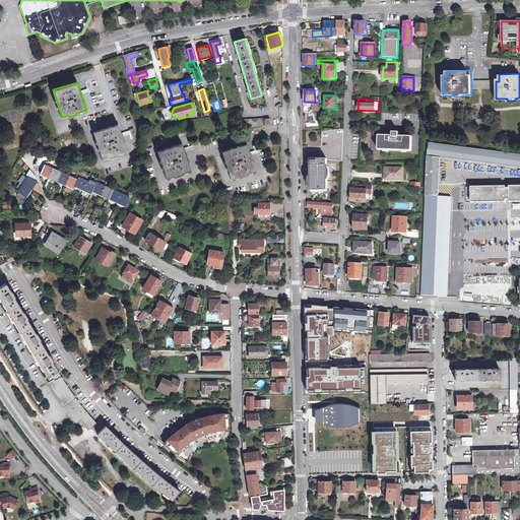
[(240,128),(265,126),(264,119),(264,118),(242,119),(240,128)]
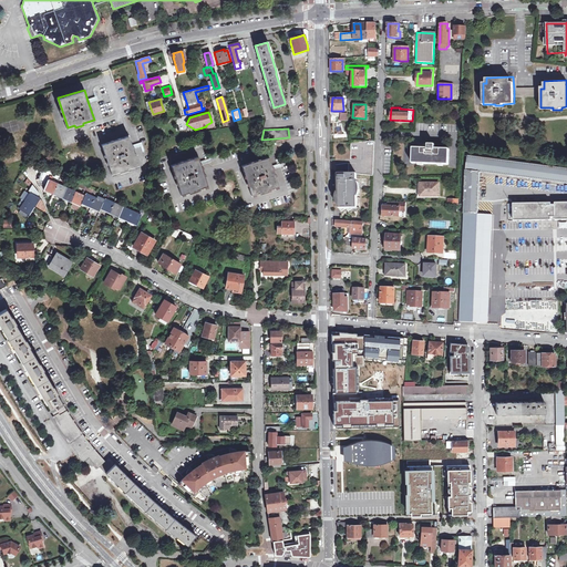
[(112,174),(120,172),(120,173),(129,171),(129,168),(138,165),(133,147),(129,136),(102,144),(112,174)]
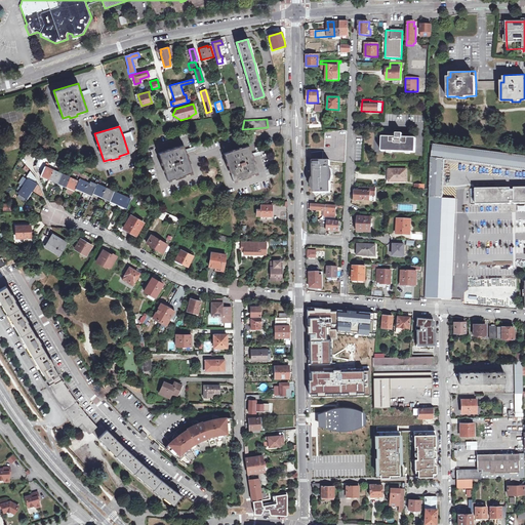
[(322,158),(322,161),(329,160),(346,162),(347,130),(325,132),(325,151),(323,151),(322,158)]
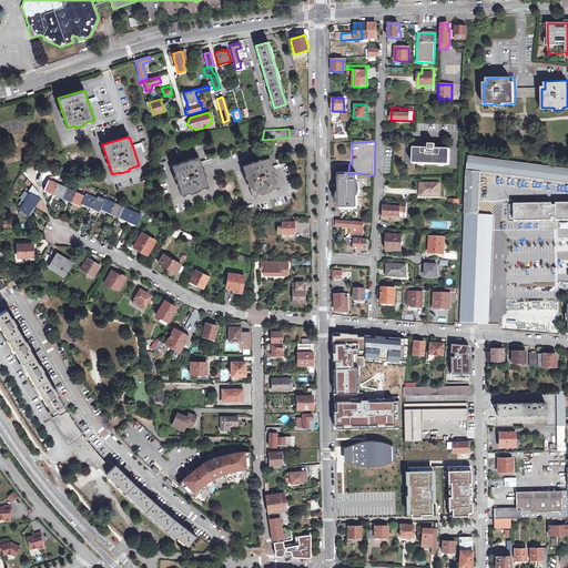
[(448,165),(449,150),(435,150),(435,146),(424,145),(424,149),(413,149),(413,163),(448,165)]
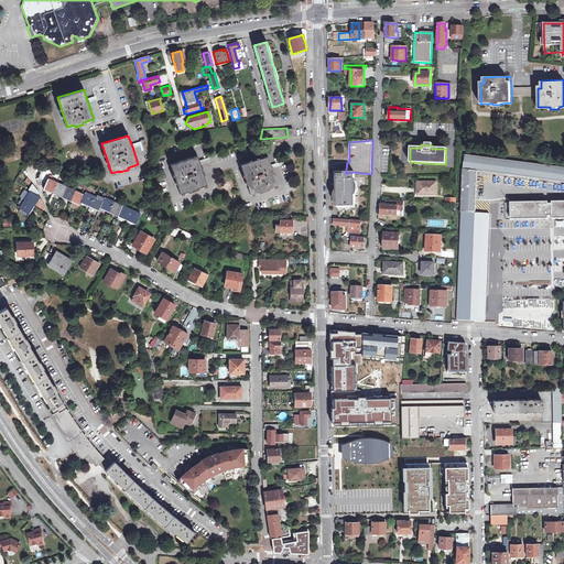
[(188,190),(190,192),(197,190),(196,187),(207,184),(199,162),(197,154),(171,163),(181,192),(188,190)]
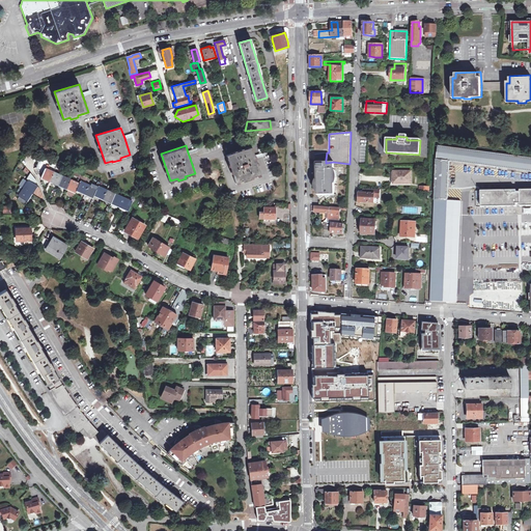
[(426,294),(426,299),(429,299),(429,301),(456,304),(458,259),(462,202),(447,201),(450,162),(530,171),(530,157),(488,152),(438,145),(430,294),(426,294)]
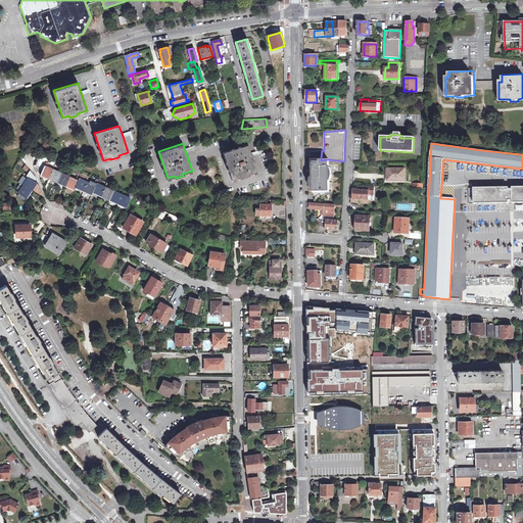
[(233,179),(240,177),(240,179),(248,177),(247,175),(257,172),(251,155),(247,145),(224,153),(233,179)]
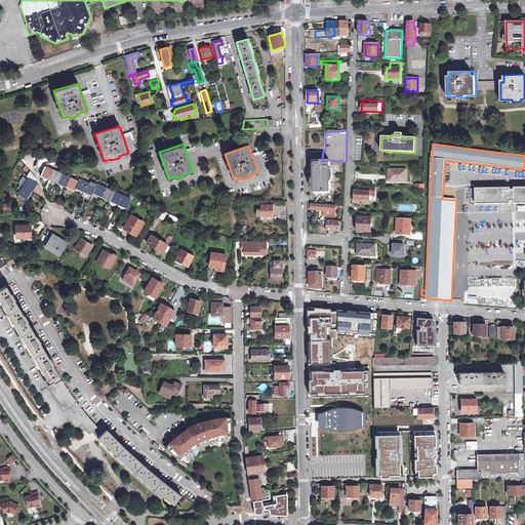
[(314,193),(316,197),(321,194),(322,197),(324,196),(326,195),(328,195),(328,193),(330,193),(329,160),(322,161),(320,161),(313,161),(314,193)]
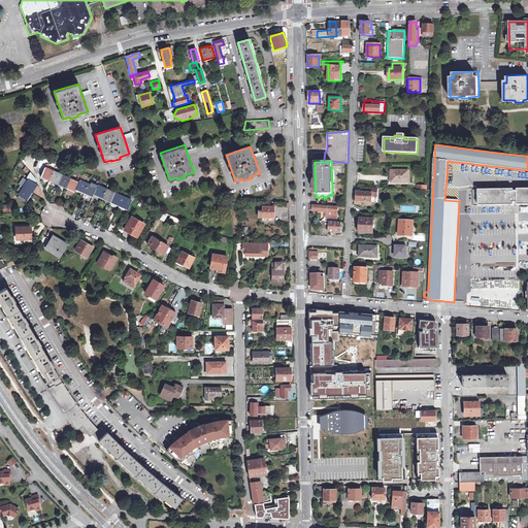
[(40,175),(50,179),(54,170),(48,168),(44,166),(40,175)]
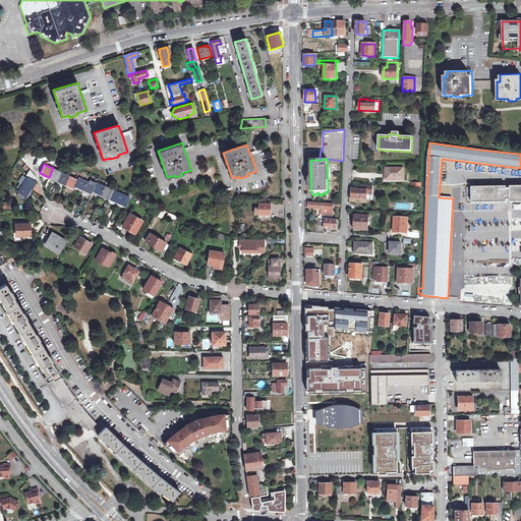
[(27,175),(35,180),(36,177),(30,168),(27,172),(24,176),(26,177),(27,175)]
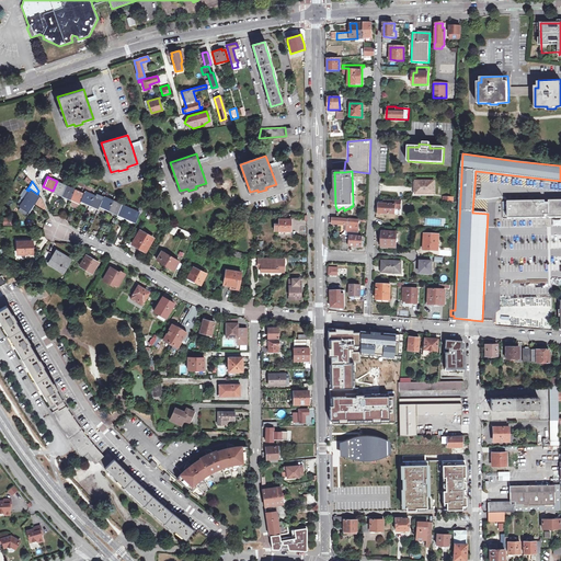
[(57,181),(53,191),(61,194),(66,185),(63,183),(57,181)]
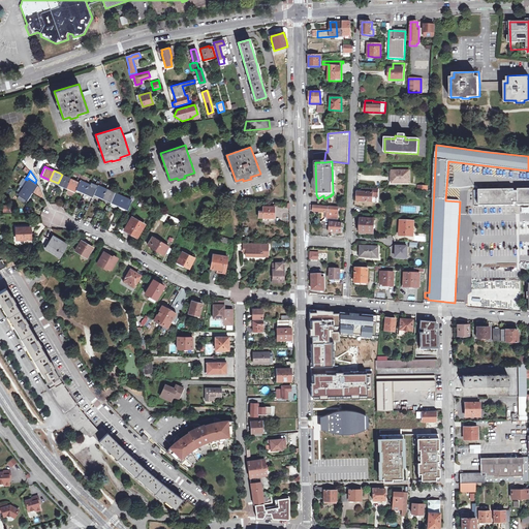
[(410,185),(410,183),(394,183),(394,172),(392,172),(391,184),(410,185)]
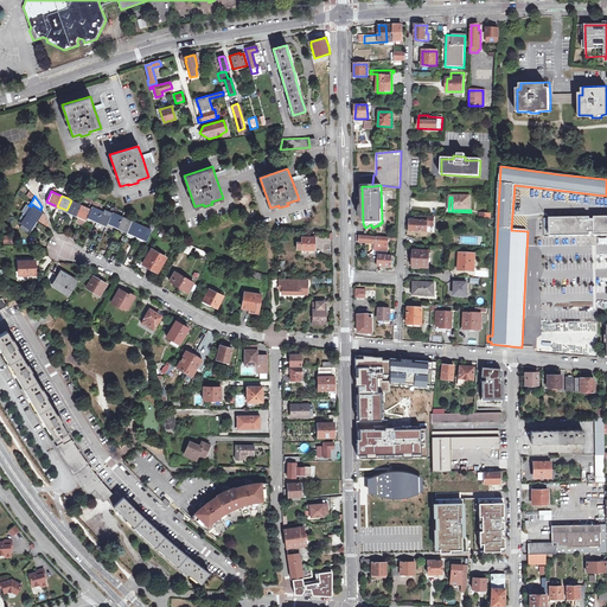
[(452,210),(471,210),(471,197),(452,197),(452,210)]
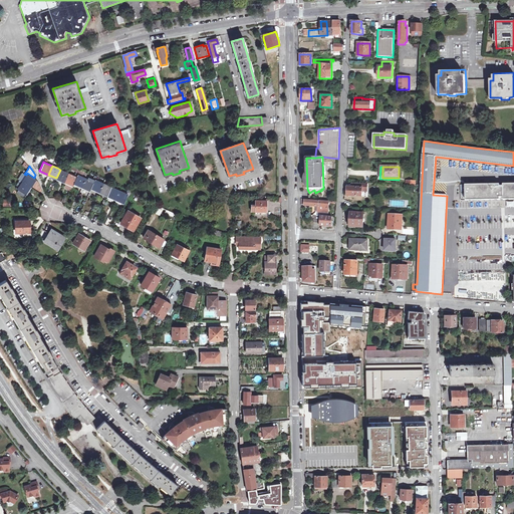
[(56,178),(64,182),(68,173),(62,171),(60,170),(56,178)]
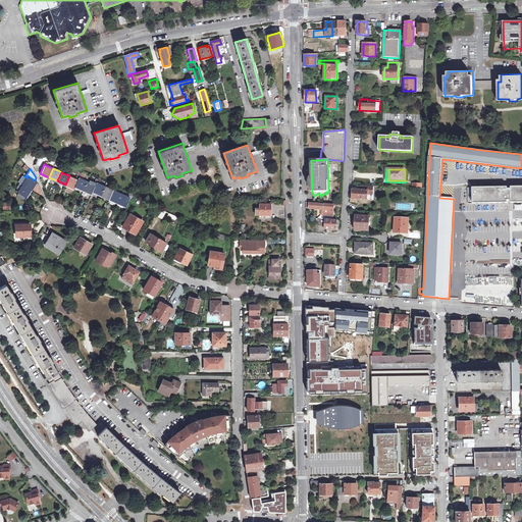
[(27,177),(24,176),(21,174),(17,180),(22,184),(27,177)]
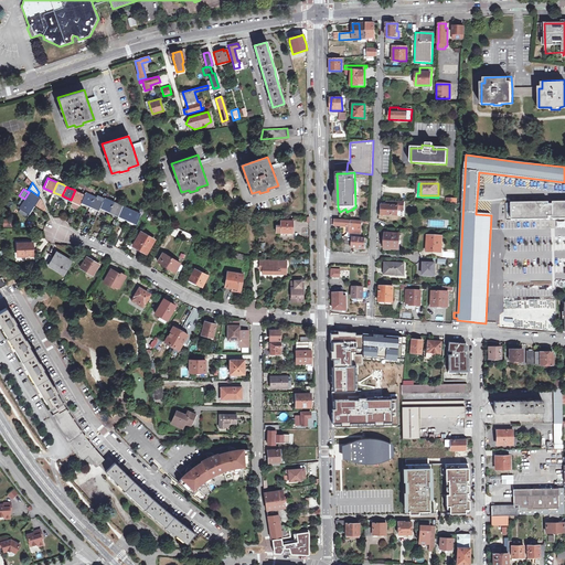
[(38,195),(30,190),(29,192),(24,199),(33,204),(39,195),(38,195)]
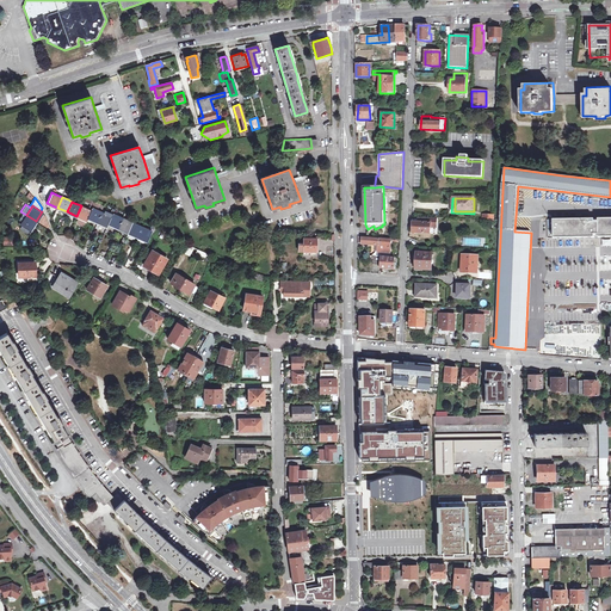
[(81,205),(76,216),(79,217),(86,221),(87,217),(91,210),(88,209),(81,205)]
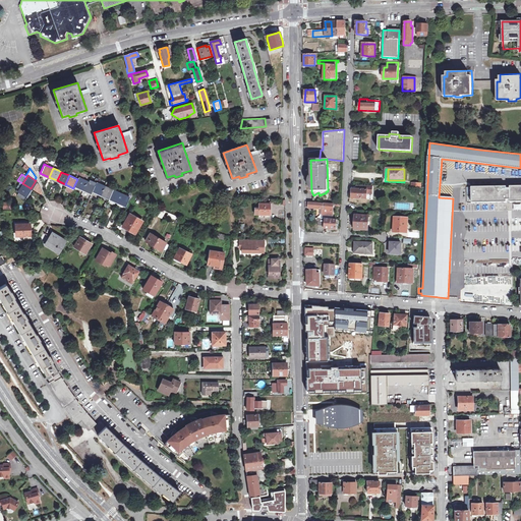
[(80,178),(78,177),(77,179),(74,185),(83,189),(88,181),(80,178)]
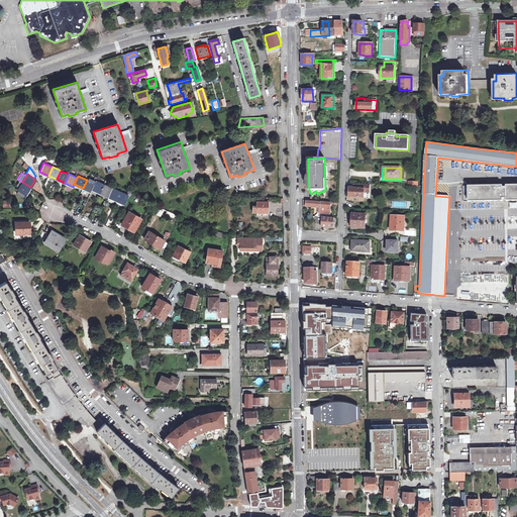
[(93,182),(87,180),(83,188),(91,192),(92,189),(95,183),(93,182)]
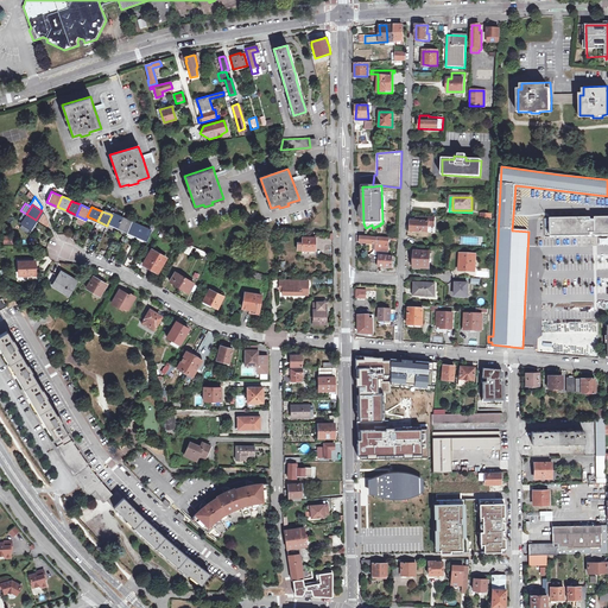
[(118,227),(122,217),(115,214),(113,213),(112,215),(108,222),(118,227)]
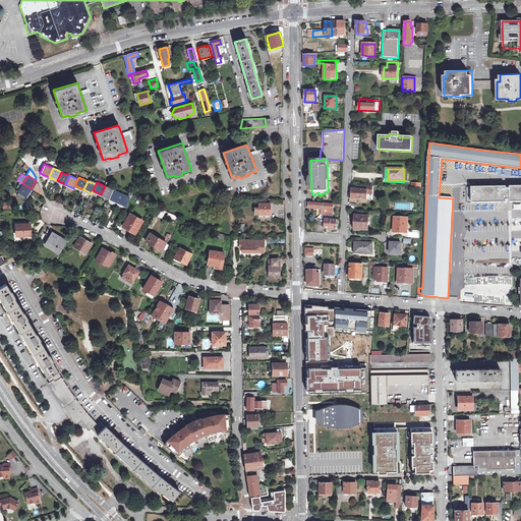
[(27,194),(31,188),(22,183),(19,189),(17,191),(24,195),(25,196),(27,194)]
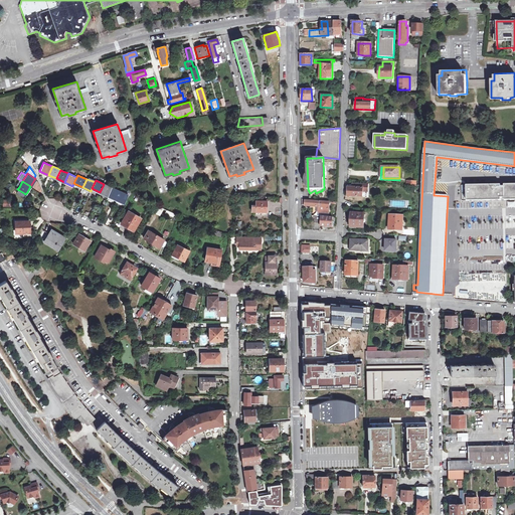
[(362,196),(363,191),(363,183),(353,183),(353,187),(348,187),(347,196),(362,196)]
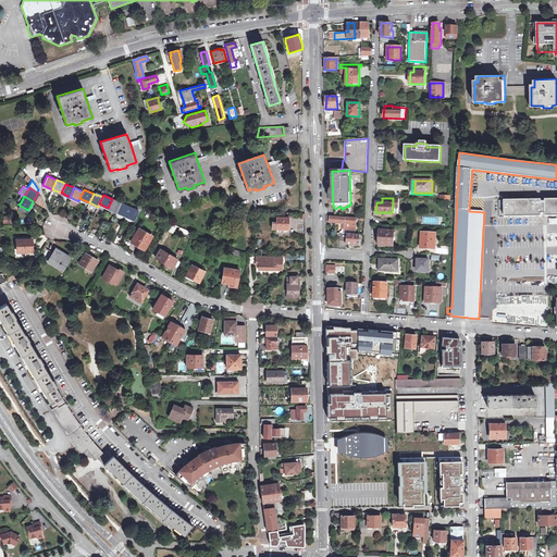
[(504,199),(504,217),(542,215),(541,213),(545,213),(545,215),(556,215),(556,198),(545,199),(545,201),(541,201),(541,199),(504,199)]
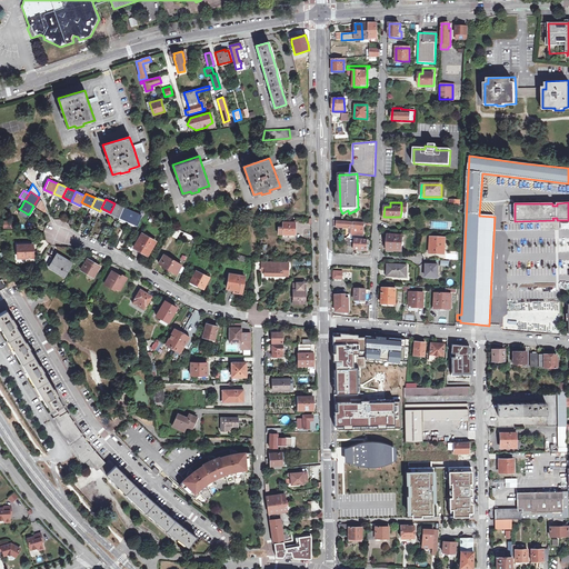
[(119,217),(123,207),(121,206),(115,203),(110,212),(119,217)]
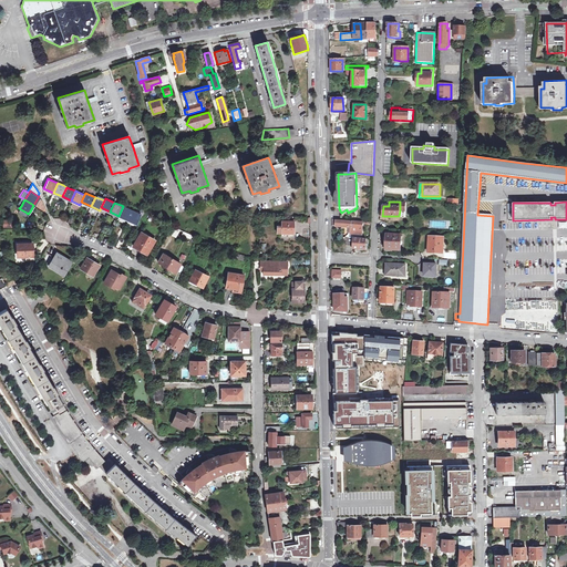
[(119,216),(127,219),(132,210),(125,207),(123,206),(119,216)]
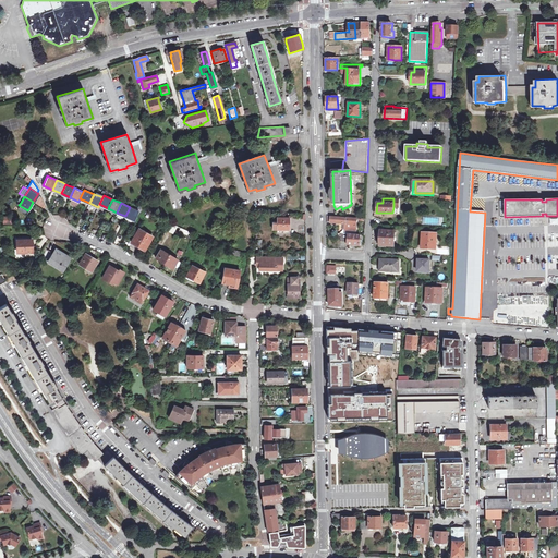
[(130,207),(125,216),(134,220),(138,211),(136,210),(130,207)]
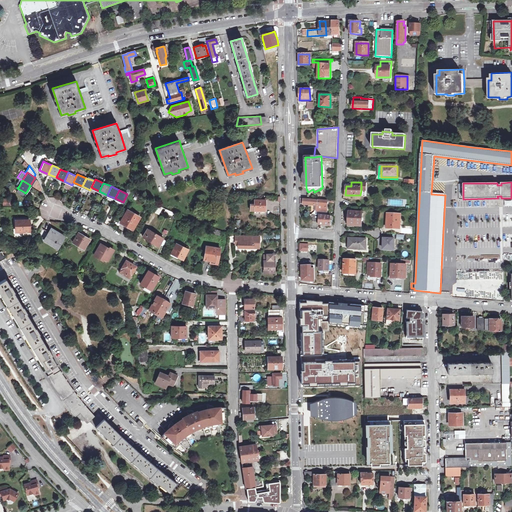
[(316,205),(316,210),(325,211),(325,205),(325,200),(303,198),(303,203),(303,204),(313,205),(316,205)]
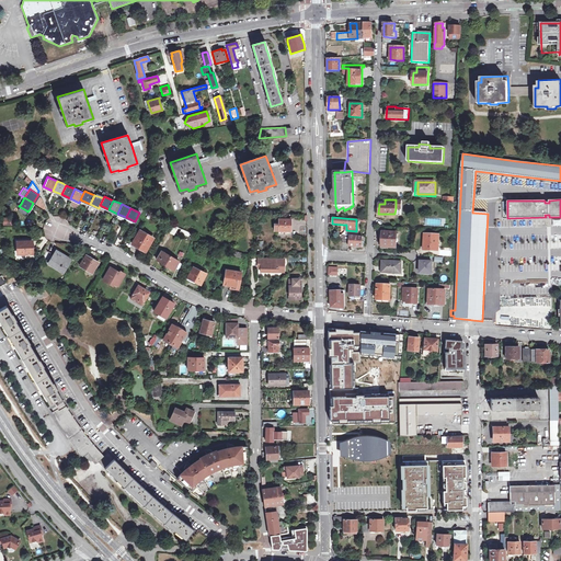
[(287,219),(283,219),(278,218),(278,224),(274,224),(274,231),(278,231),(290,231),(290,219),(287,219)]
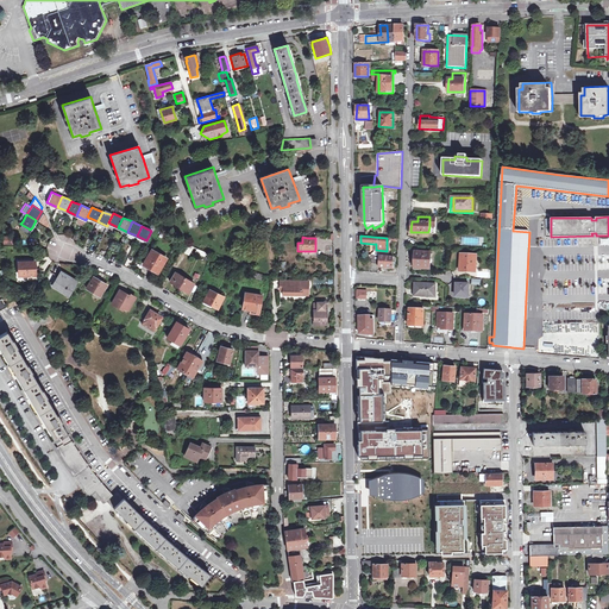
[(194,246),(186,243),(181,250),(186,252),(189,255),(194,246)]
